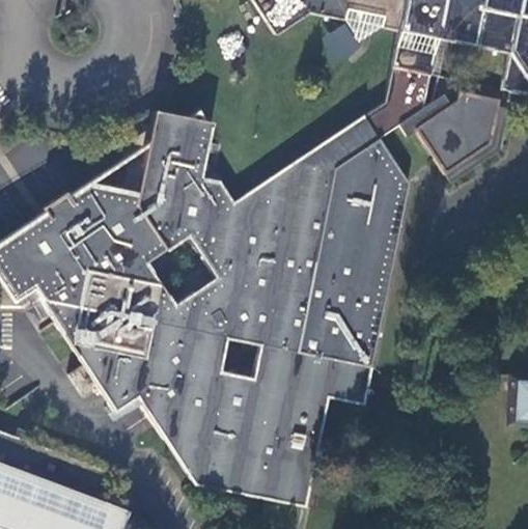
[(254,0),(277,34),(310,12),(345,18),(348,7),(387,16),(384,26),(400,30),(439,37),(510,53),(503,88),(511,90),(527,93),(527,0),(254,0)]
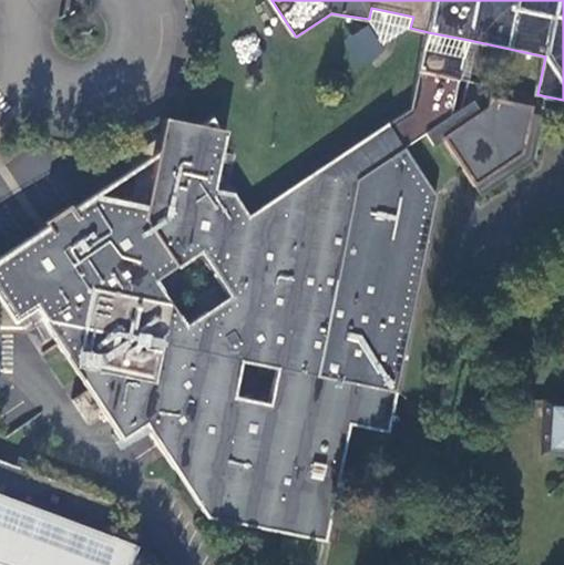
[(371,8),(369,19),(385,43),(410,28),(413,17),(371,8)]
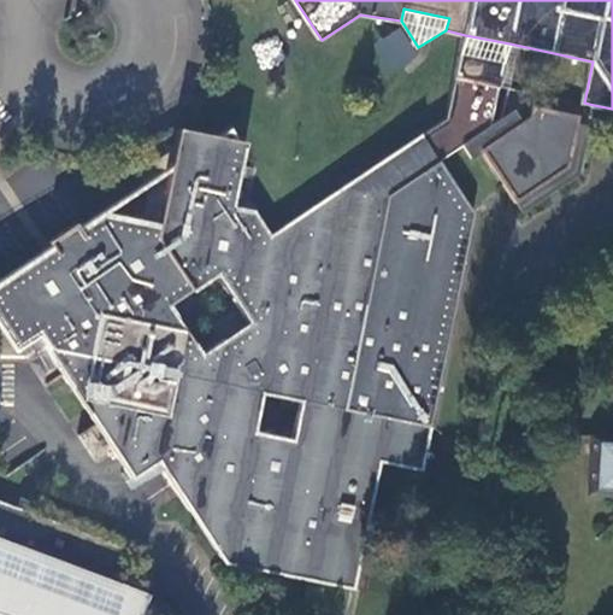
[(506,62),(510,44),(465,35),(461,52),(506,62)]
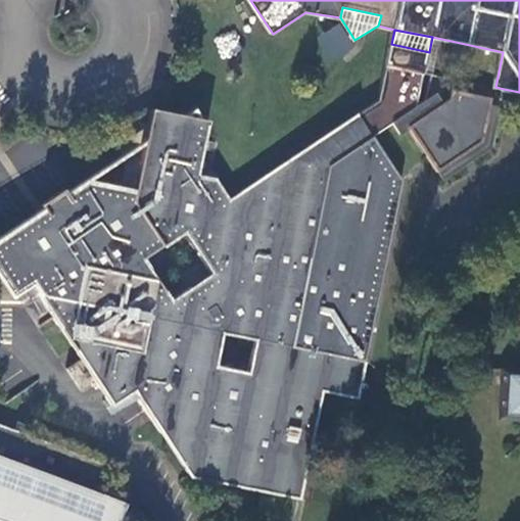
[(153,109),(147,140),(134,208),(76,198),(0,246),(26,287),(33,283),(112,404),(135,390),(191,476),(303,498),(324,390),(360,396),(404,178),(375,135),(418,104),(424,73),(387,65),(380,99),(230,198),(217,178),(199,175),(209,121),(153,109)]
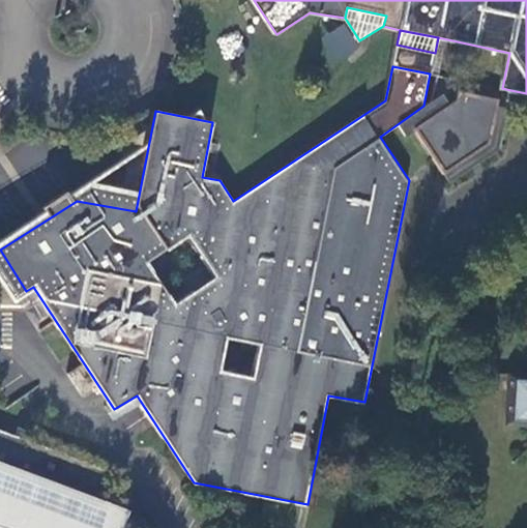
[(413,126),(443,171),(489,142),(499,87),(459,80),(455,99),(413,126)]
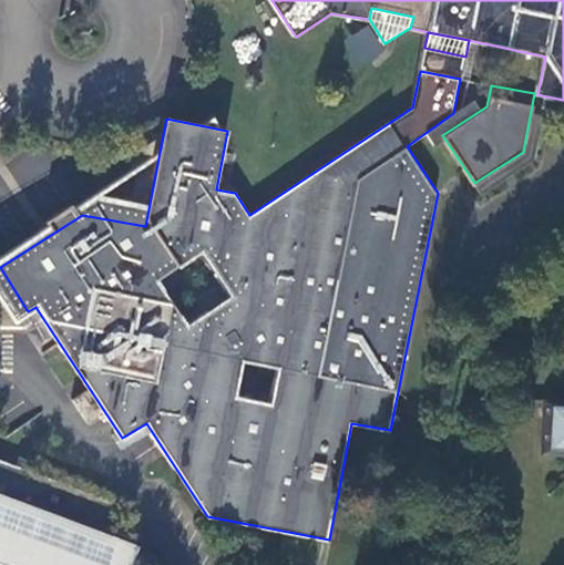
[(523,152),(474,183),(481,194),(534,158),(546,96),(537,94),(534,93),(523,152)]
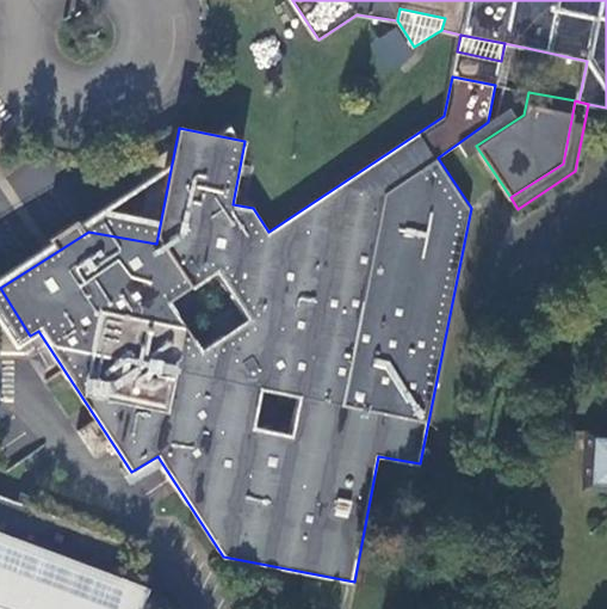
[(0,317),(18,344),(30,336),(0,288),(88,232),(156,244),(172,164),(79,226),(75,220),(50,238),(54,243),(0,277),(0,317)]
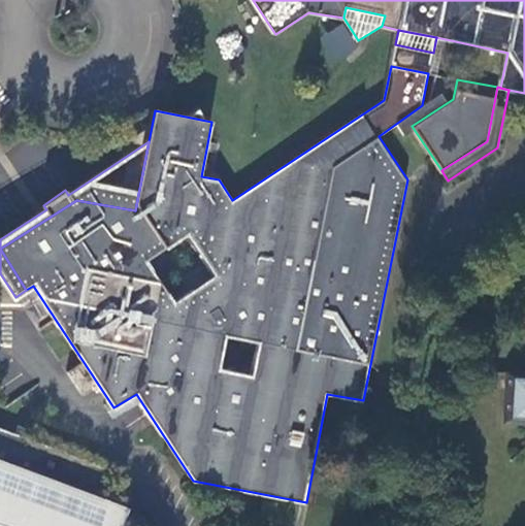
[(524,372),(509,370),(504,420),(524,422),(524,372)]
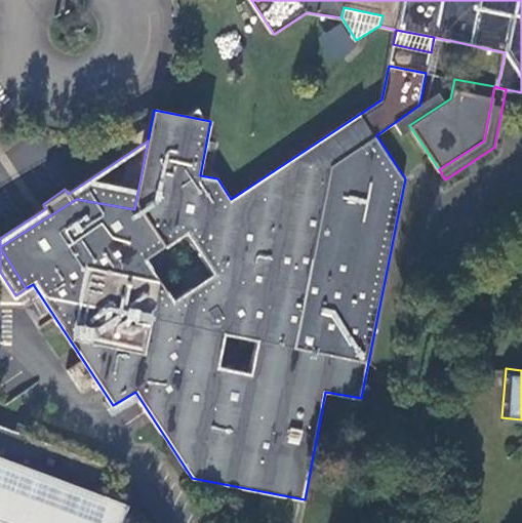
[(119,522),(125,507),(103,496),(113,469),(113,468),(0,426),(0,522),(119,522)]
